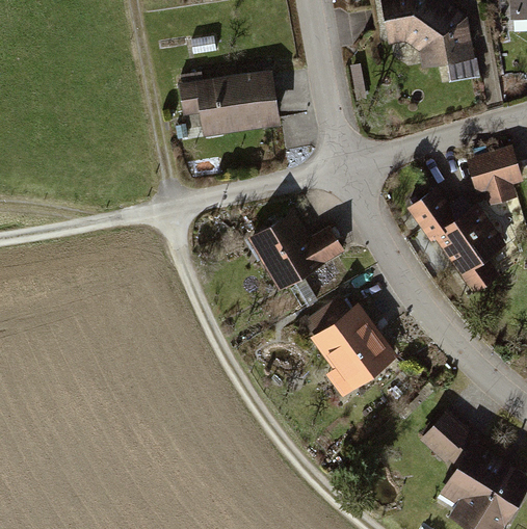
[(380,0),(387,40),(404,37),(420,50),(423,65),(472,58),(466,12),(447,0),(380,0)]
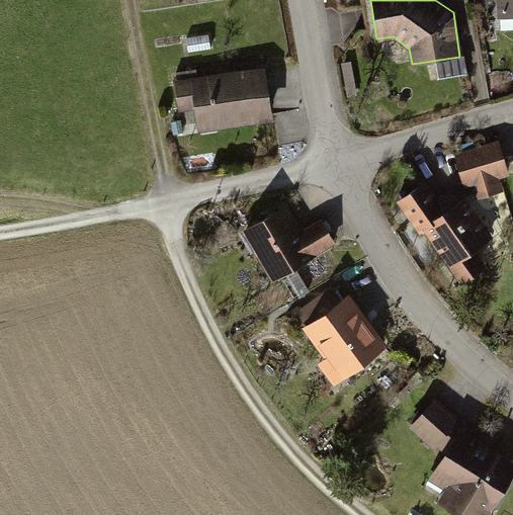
[(478,0),(479,9),(495,8),(494,0),(478,0)]
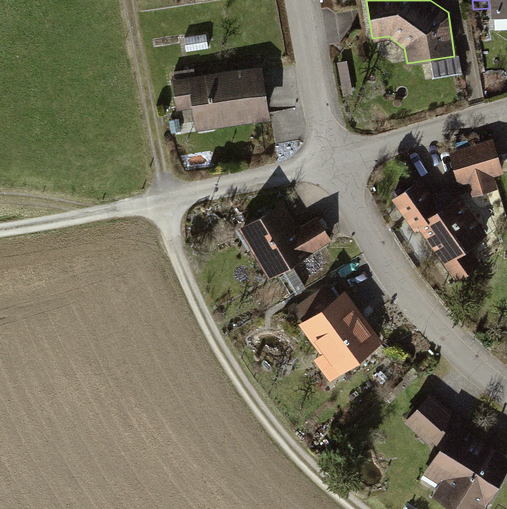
[(490,0),(491,14),(506,13),(506,0),(490,0)]
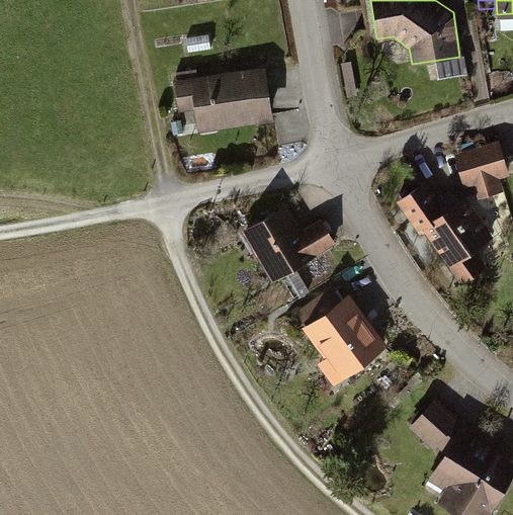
[(274,120),(266,62),(174,75),(179,111),(196,108),(199,132),(274,120)]
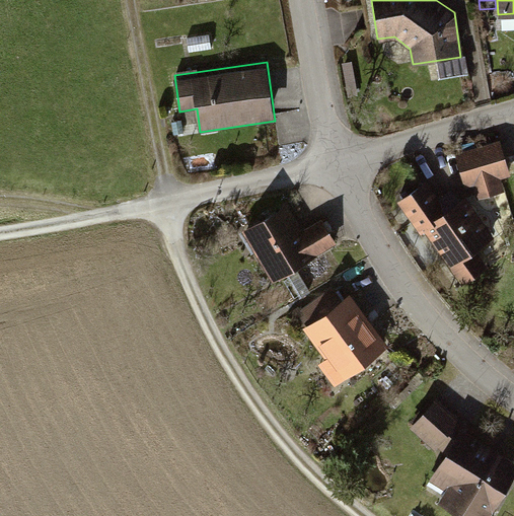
[(501,139),(454,152),(464,188),(471,186),(476,201),(502,193),(499,180),(512,177),(501,139)]
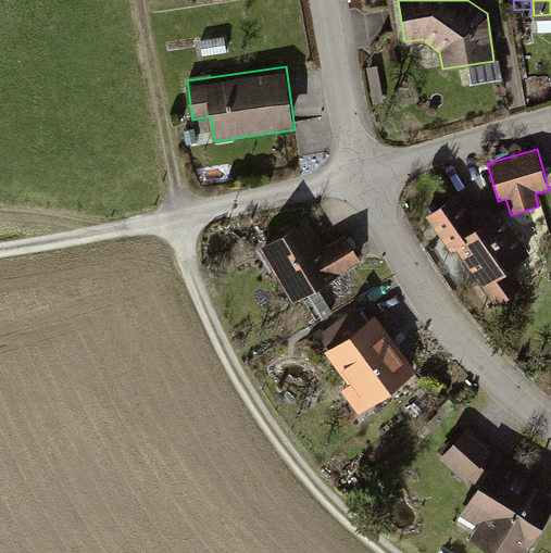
[(455,196),(425,217),(495,309),(542,273),(499,215),(480,229),(455,196)]
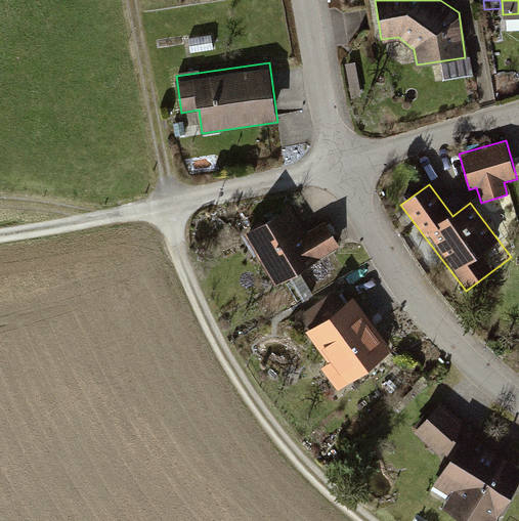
[(290,206),(243,233),(273,285),(338,246),(323,223),(306,233),(290,206)]
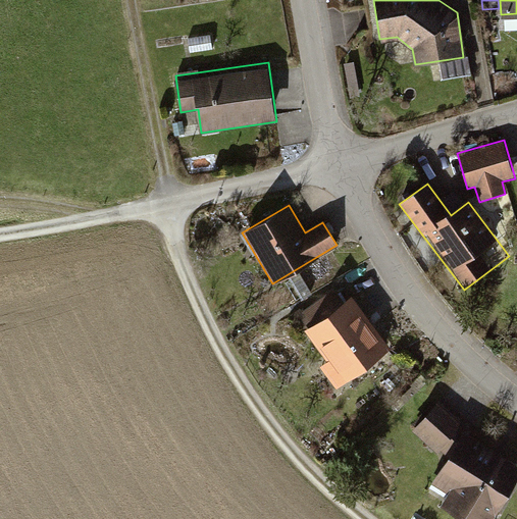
[(353,297),(303,331),(326,364),(320,368),(337,392),(393,352),(353,297)]
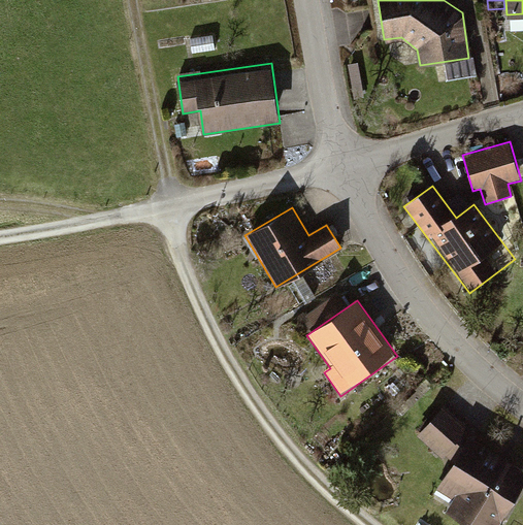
[(474,524),(498,524),(522,489),(522,468),(481,440),(484,435),(443,407),(423,437),(461,463),(444,489),(459,499),(452,511),(474,524)]
